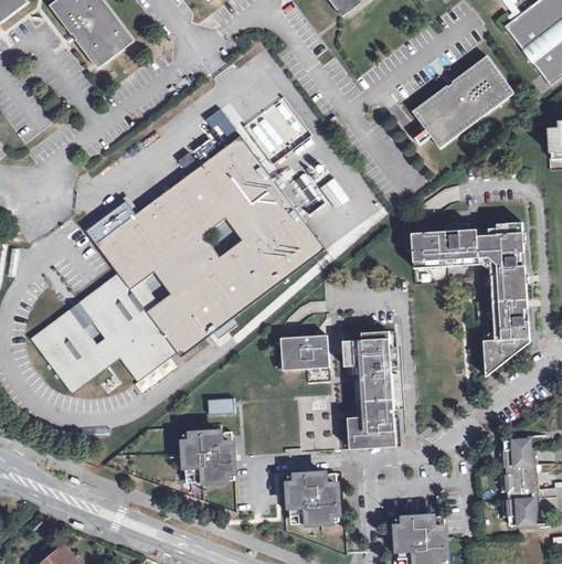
[(0,19),(24,0),(0,0),(0,19)]
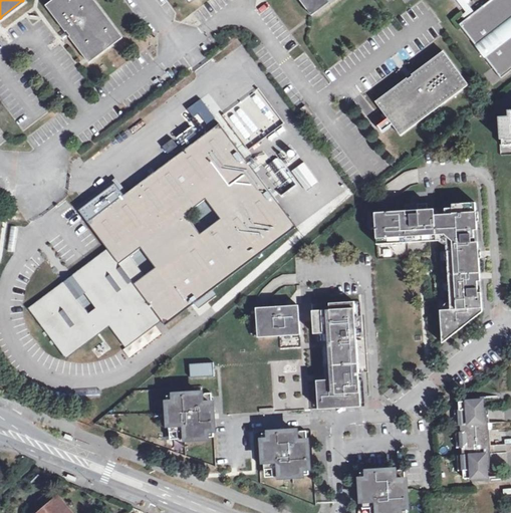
[(61,27),(63,30),(64,29),(66,32),(68,34),(67,34),(86,61),(119,36),(93,0),(47,0),(43,3),(61,27)]
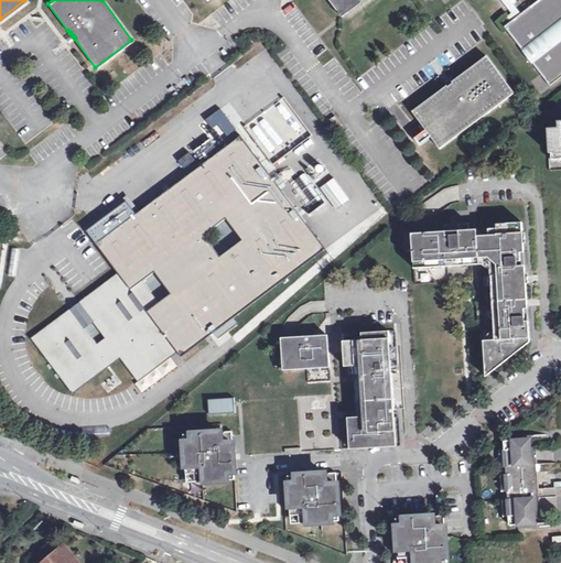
[(205,0),(328,0),(336,10),(335,10),(340,17),(345,11),(344,11),(358,0),(205,0)]
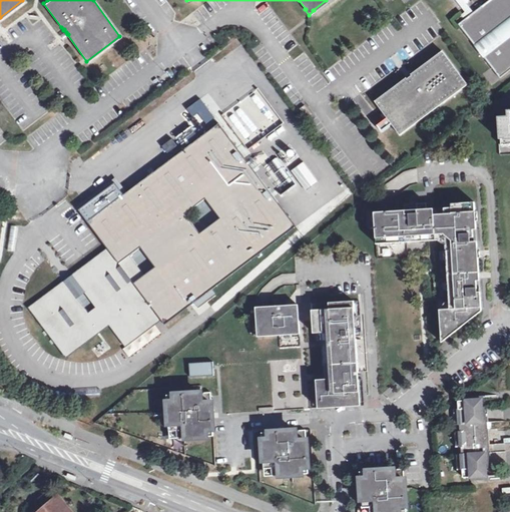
[(485,0),(462,17),(456,22),(497,76),(509,65),(509,0),(485,0)]
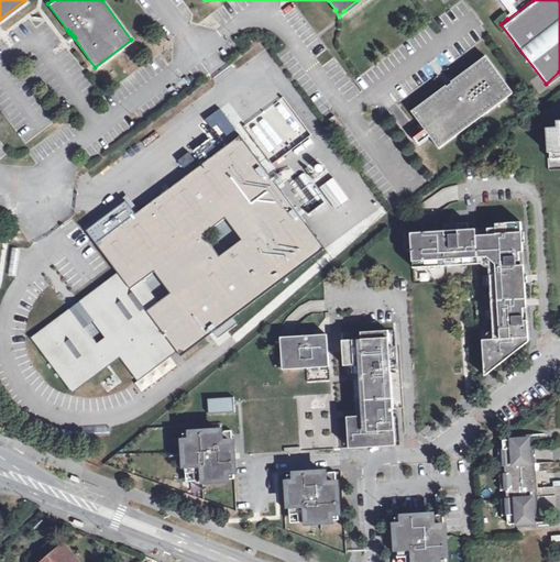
[(70,32),(69,33),(64,37),(67,43),(74,37),(75,37),(73,35),(70,32)]
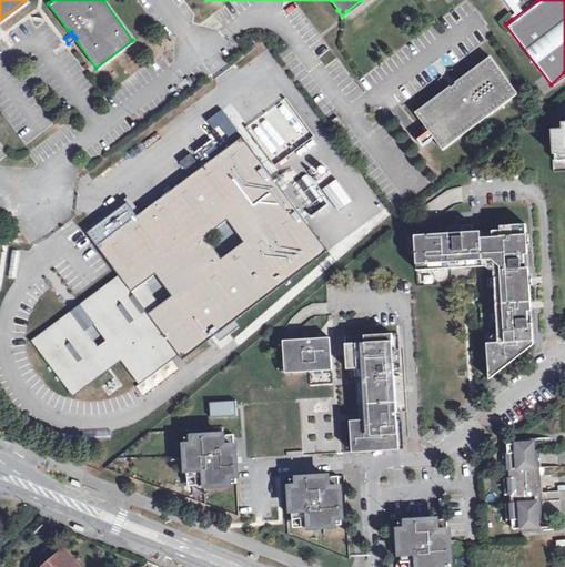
[(413,110),(441,147),(514,91),(486,54),(452,80),(453,81),(451,83),(447,85),(447,84),(413,110)]
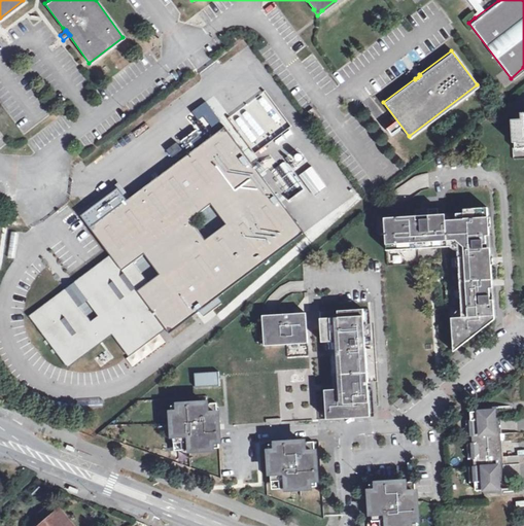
[(270,139),(288,127),(263,89),(222,116),(252,162),(253,161),(278,198),(289,189),(272,163),(274,162),(268,152),(275,147),(270,139)]
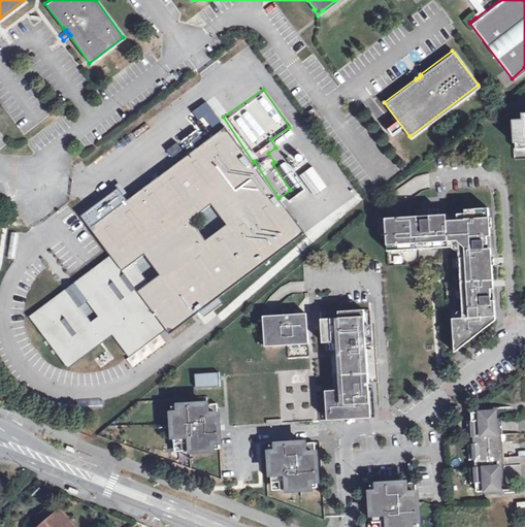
[(194,120),(200,116),(208,127),(218,120),(204,100),(188,111),(194,120)]
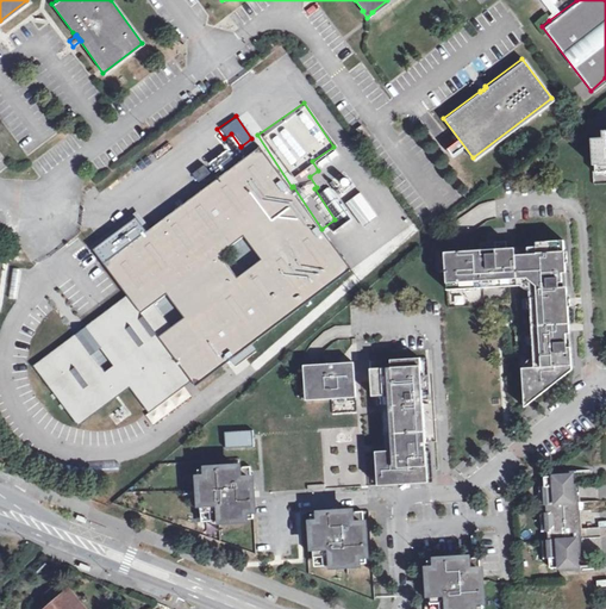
[(361,137),(366,134),(358,124),(354,128),(361,137)]
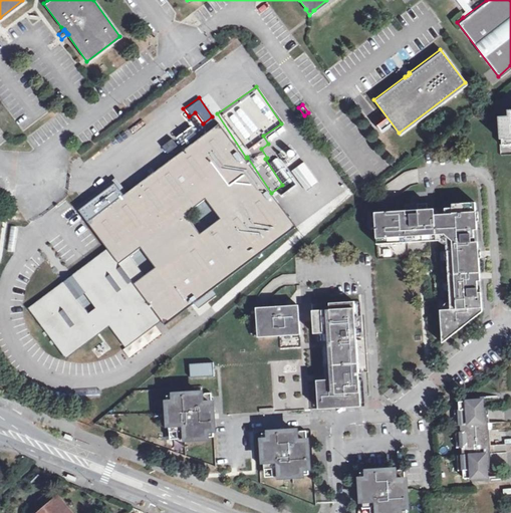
[(500,145),(510,143),(510,108),(505,108),(505,114),(501,115),(496,115),(497,139),(499,139),(500,145)]
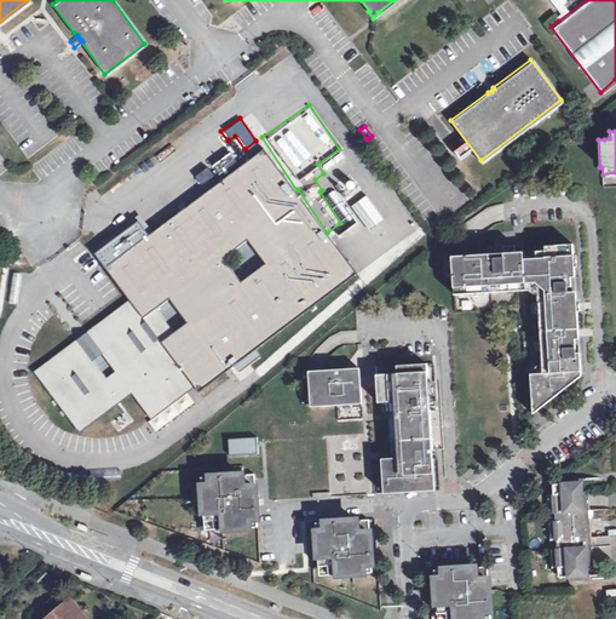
[(234,170),(183,208),(148,234),(102,268),(120,291),(128,303),(90,332),(85,336),(86,337),(78,343),(76,342),(36,372),(76,427),(130,388),(148,413),(182,389),(177,383),(184,377),(189,383),(195,393),(353,274),(262,149),(234,170)]
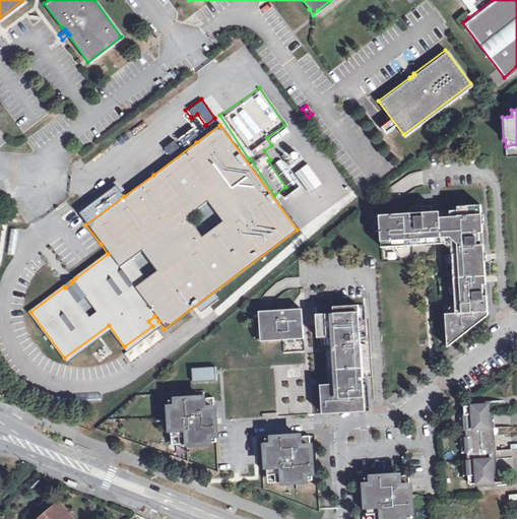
[(148,168),(153,175),(196,142),(191,136),(148,168)]
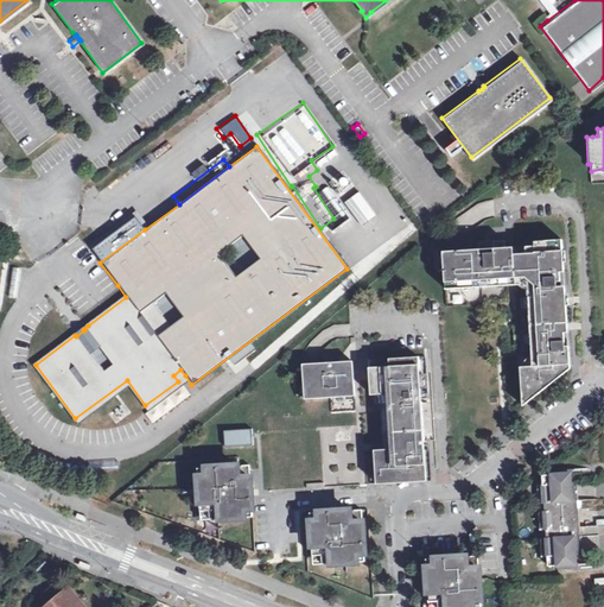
[(358,225),(374,214),(356,189),(341,201),(358,225)]
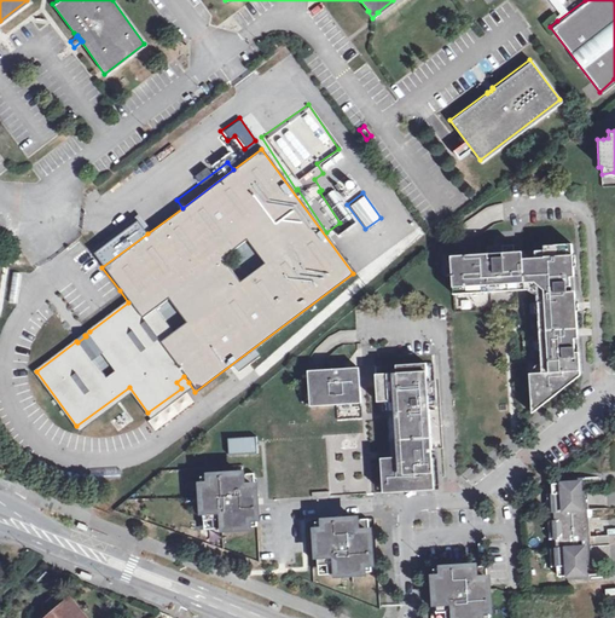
[(537,406),(550,397),(550,387),(561,387),(578,374),(576,348),(573,348),(570,328),(575,328),(574,310),(569,310),(569,300),(564,300),(564,290),(568,290),(567,276),(572,276),(570,266),(569,266),(568,254),(570,254),(569,243),(540,244),(541,249),(532,249),(533,256),(524,258),(520,258),(521,284),(533,283),(534,293),(534,301),(537,301),(537,312),(535,312),(537,339),(539,339),(539,350),(538,350),(539,371),(527,371),(529,408),(537,406)]
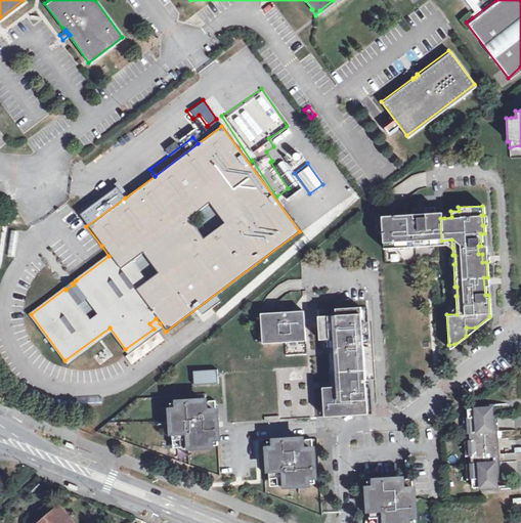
[(395,215),(380,216),(382,244),(430,242),(441,241),(440,218),(444,218),(444,212),(395,215)]
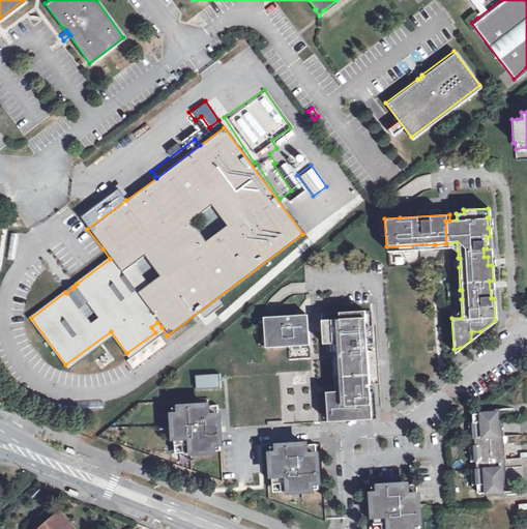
[(335,358),(338,390),(332,390),(324,391),(326,420),(370,417),(368,390),(367,390),(367,383),(368,383),(366,349),(364,349),(363,342),(364,342),(362,310),(338,312),(338,318),(320,319),(321,343),(329,343),(334,342),(335,352),(335,358)]
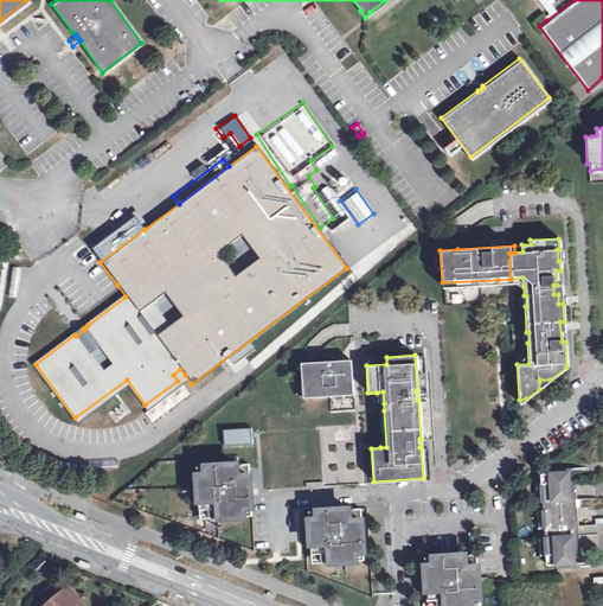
[(238,363),(235,358),(228,364),(231,369),(238,363)]
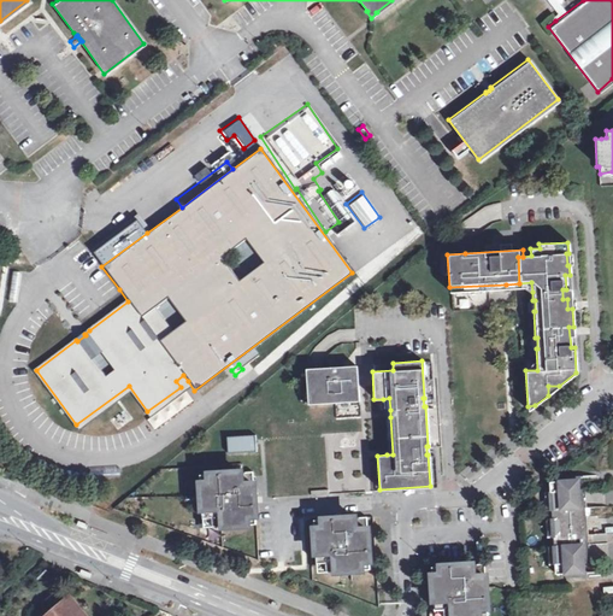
[(305,369),(306,404),(357,400),(355,365),(319,368),(305,369)]
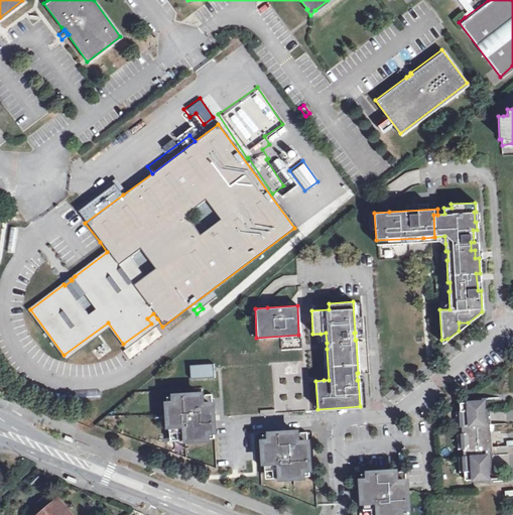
[(147,318),(151,324),(157,318),(153,313),(147,318)]
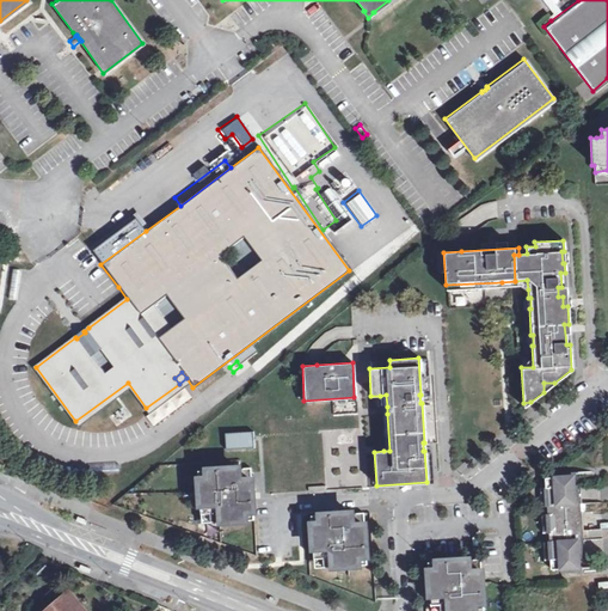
[(238,384),(233,378),(212,396),(215,401),(238,384)]
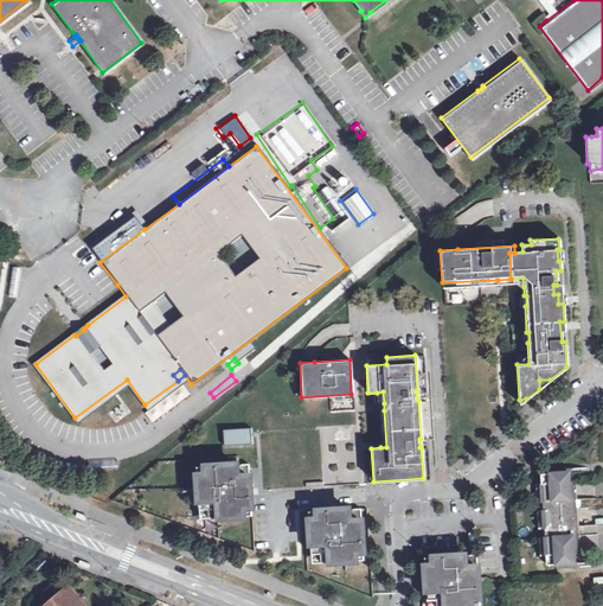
[(249,427),(220,429),(222,445),(250,444),(249,427)]
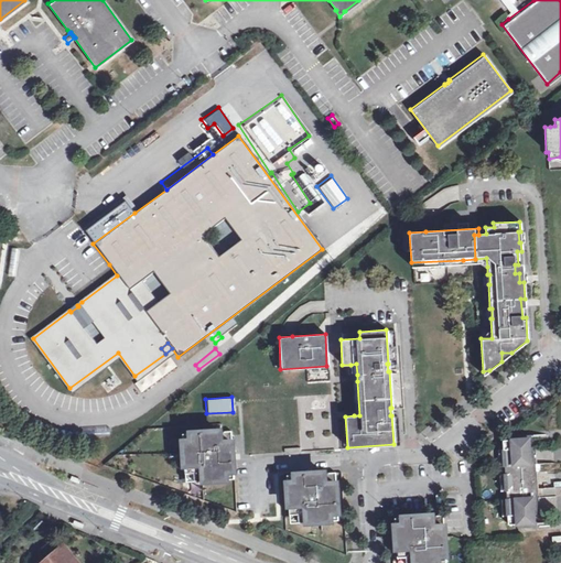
[(190,441),(182,442),(184,472),(194,471),(194,480),(224,478),(224,471),(232,471),(229,431),(190,433),(190,441)]
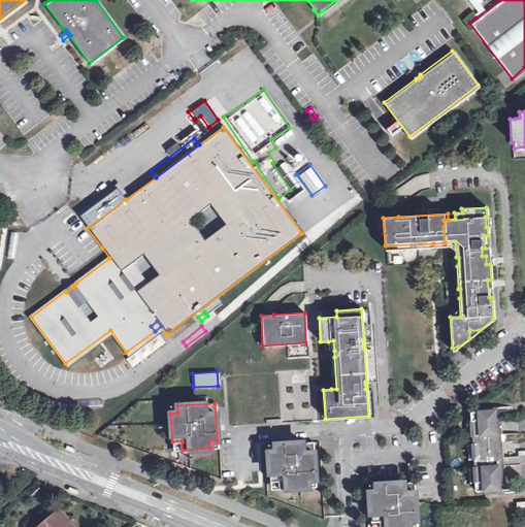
[(472,466),(473,483),(473,490),(482,490),(498,489),(498,481),(503,481),(502,464),(501,464),(501,457),(500,441),(499,441),(499,434),(500,434),(499,418),(494,418),(493,409),(477,410),(468,412),(469,420),(470,435),(470,442),(471,459),(472,466)]
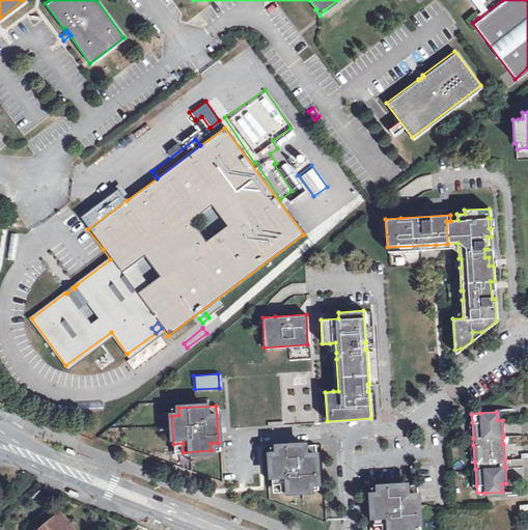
[(183,443),(173,444),(173,453),(183,452),(183,443)]
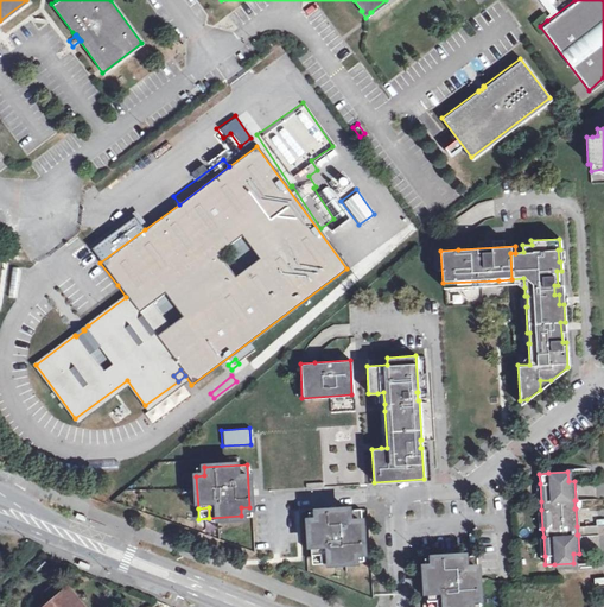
[(353,552),(362,551),(358,509),(316,511),(317,519),(307,520),(310,552),(320,552),(322,563),(354,561),(353,552)]
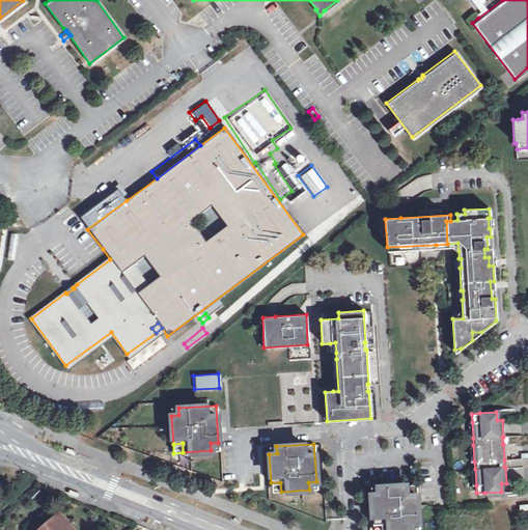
[(280,482),(271,482),(272,492),(281,492),(280,482)]
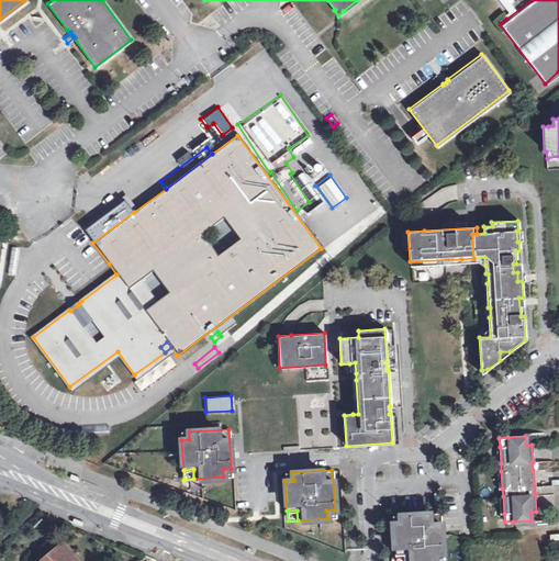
[(439,513),(400,515),(400,523),(392,524),(394,553),(404,552),(404,560),(429,560),(435,560),(434,552),(442,552),(440,538),(439,513)]
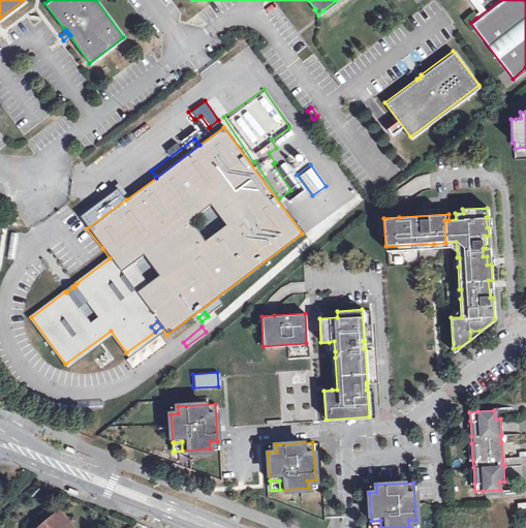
[(74,527),(56,507),(31,527),(74,527)]
